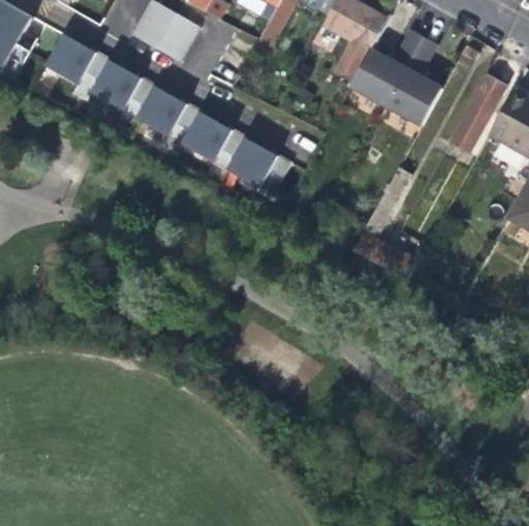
[(0,0),(0,74),(1,75),(9,61),(21,68),(36,42),(24,35),(25,33),(34,18),(5,0),(0,0)]
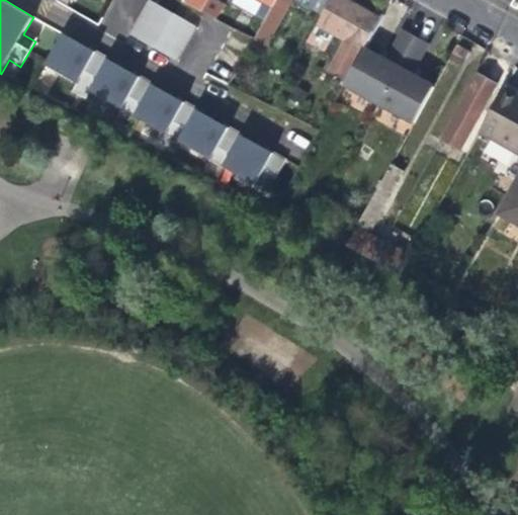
[(148,0),(130,33),(176,60),(195,25),(151,0),(148,0)]
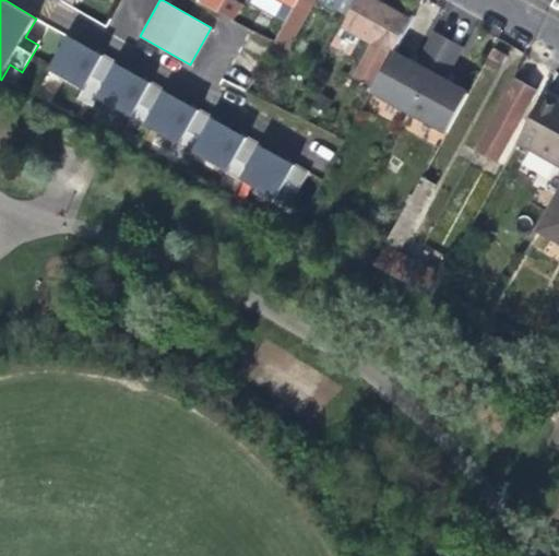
[(198,0),(205,4),(215,10),(221,0),(198,0)]
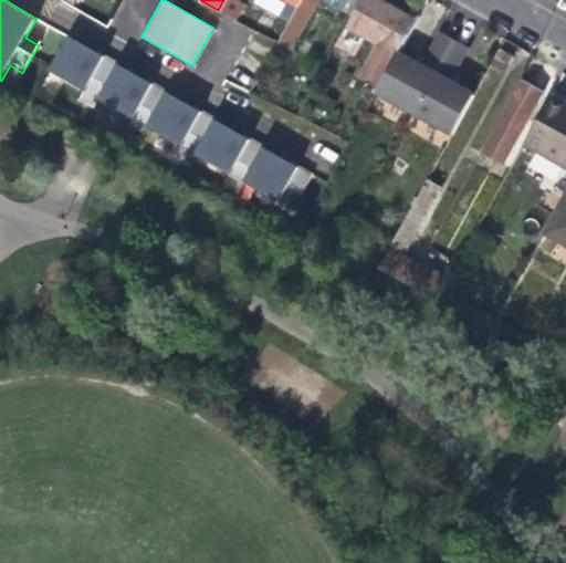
[(241,10),(223,0),(218,10),(236,20),(241,10)]
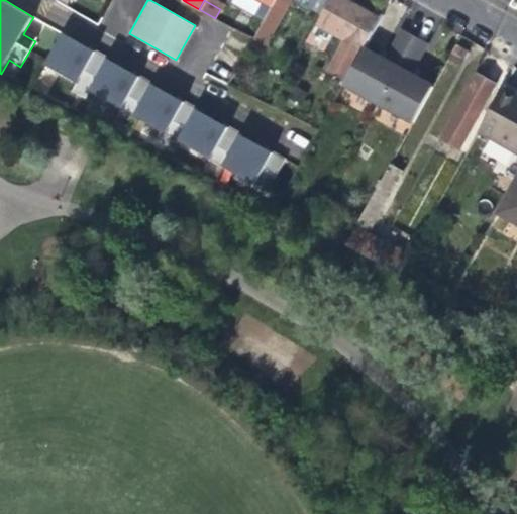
[(275,0),(271,7),(251,39),(264,46),(291,0),(275,0)]
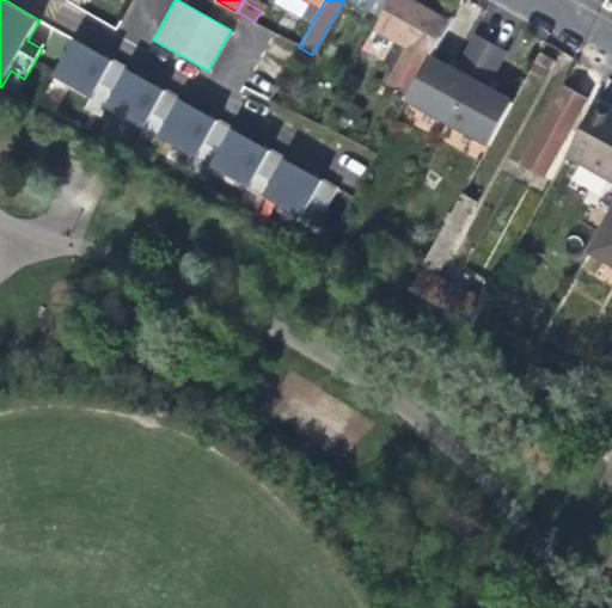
[(408,97),(429,59),(448,22),(421,6),(418,11),(399,0),(387,0),(373,29),(409,49),(389,86),(408,97)]
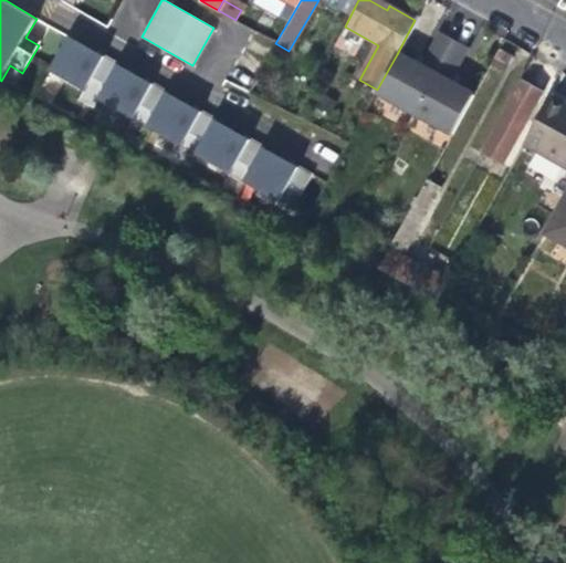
[(377,90),(376,92),(450,133),(471,95),(449,83),(467,48),(449,38),(439,32),(420,69),(397,54),(377,90)]
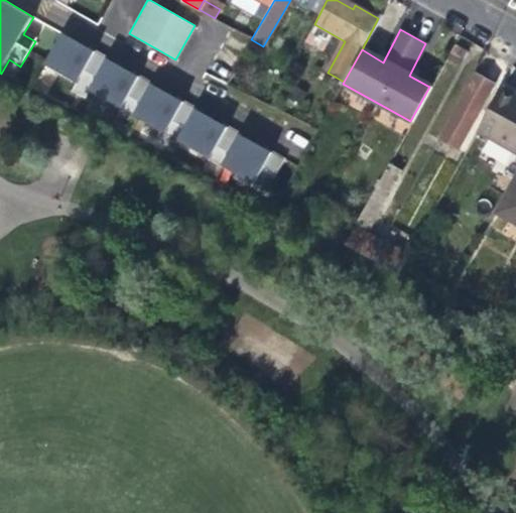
[(73,39),(62,34),(55,47),(80,60),(86,47),(73,39)]
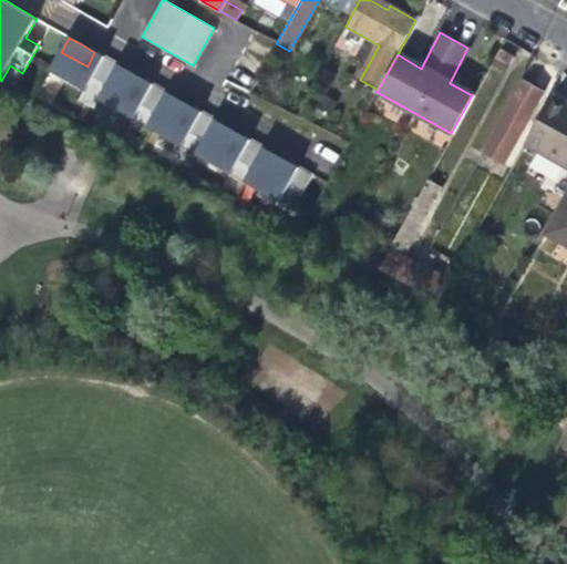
[(498,49),(490,63),(502,70),(509,57),(498,49)]
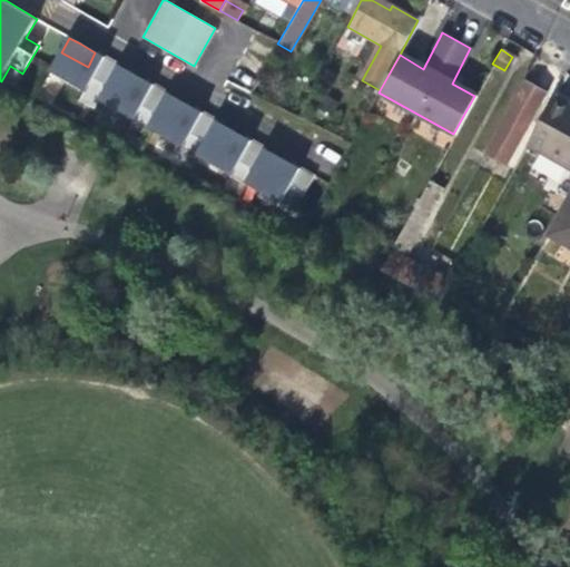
[(244,186),(245,184),(277,203),(278,201),(295,209),(315,175),(298,166),(297,168),(265,149),(266,147),(249,137),(248,140),(217,121),(218,119),(200,109),(198,113),(168,95),(169,91),(153,81),(151,85),(120,67),(121,64),(102,54),(101,56),(95,52),(88,67),(61,52),(50,71),(82,90),(76,101),(95,110),(100,100),(131,118),(127,127),(145,136),(148,128),(179,146),(176,152),(195,160),(197,156),(228,174),(227,177),(244,186)]
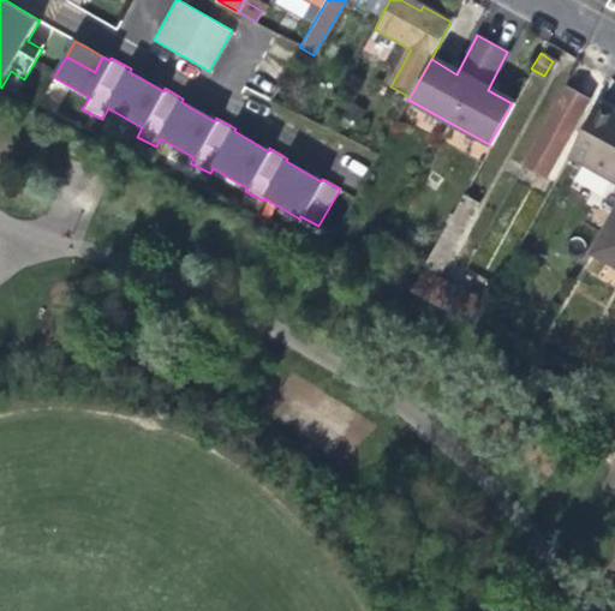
[(577,95),(585,78),(592,69),(579,60),(563,88),(577,95)]
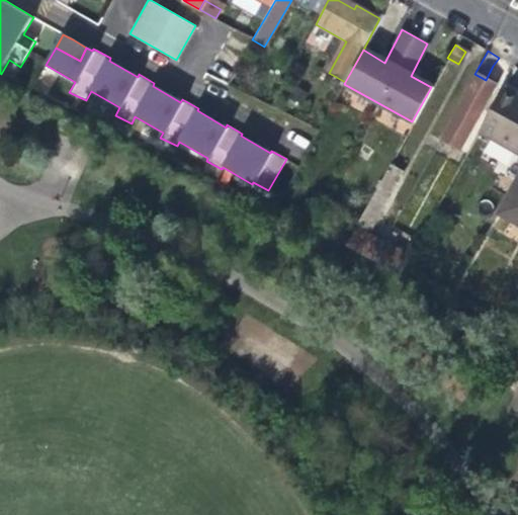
[(500,70),(505,61),(499,58),(493,66),(500,70)]
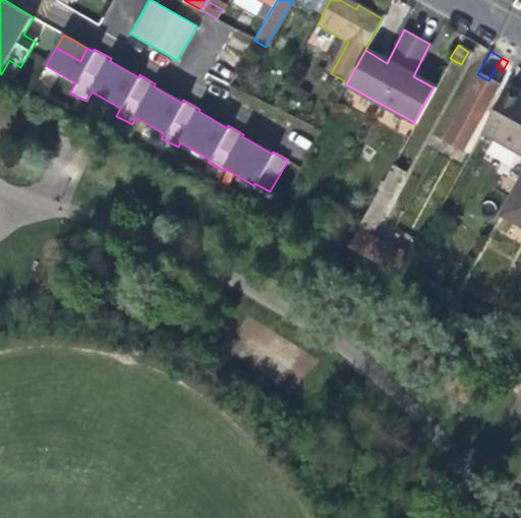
[(482,110),(490,115),(505,90),(498,85),(488,80),(477,74),(441,140),(459,152),(482,110)]
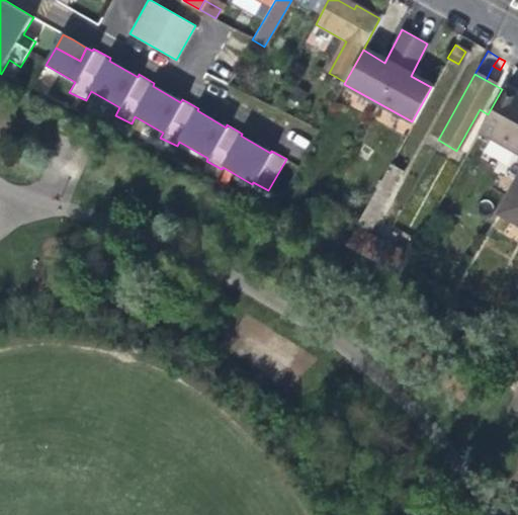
[(517,98),(502,89),(488,114),(479,132),(517,154),(517,98)]
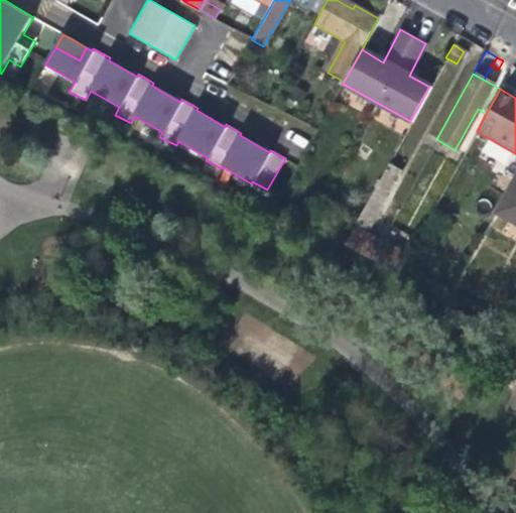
[(515,173),(495,211),(515,223),(515,173)]
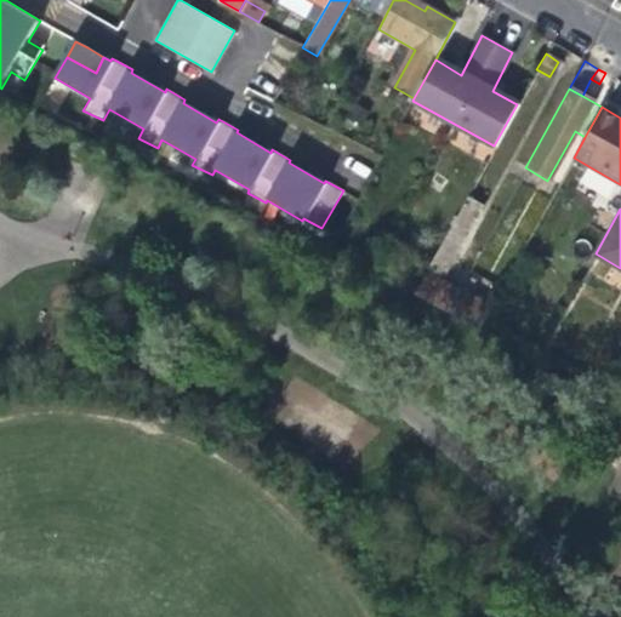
[(455,215),(446,230),(461,239),(471,223),(455,215)]
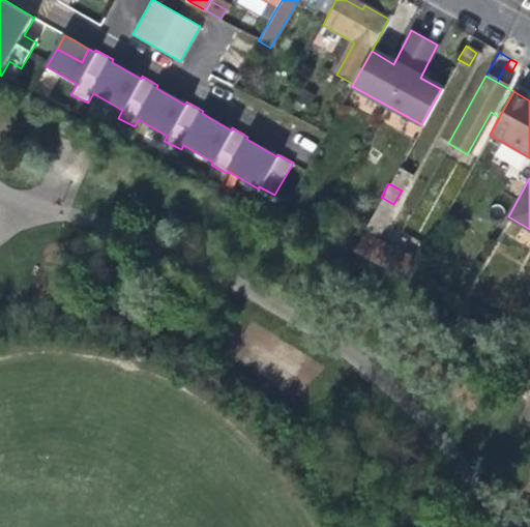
[(383,224),(393,204),(381,197),(351,251),(379,265),(389,249),(369,238),(378,222),(383,224)]
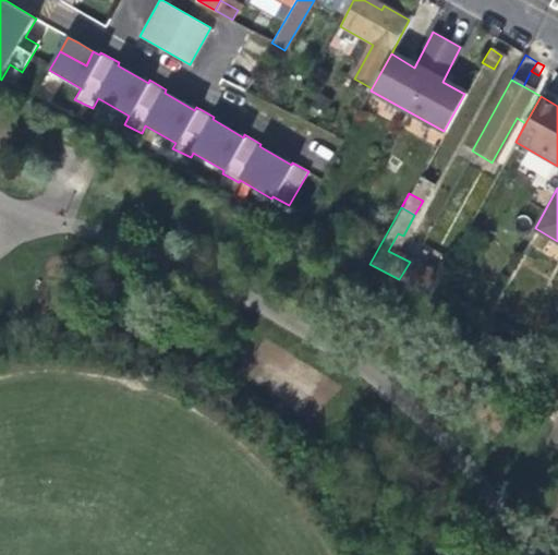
[(439,276),(410,262),(399,279),(429,294),(439,276)]
